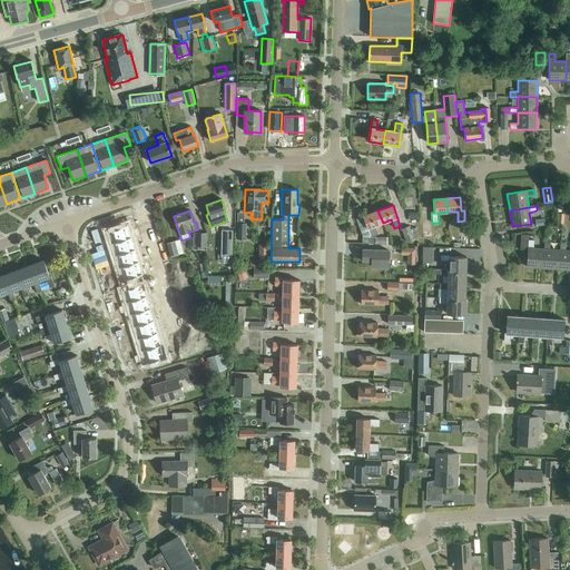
[(383,223),(377,210),(363,216),(371,237),(377,235),(374,226),(383,223)]
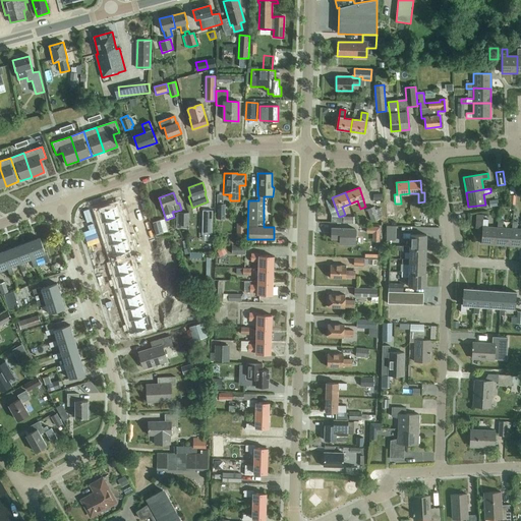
[(223,194),(217,194),(217,205),(216,205),(216,219),(225,219),(225,205),(223,205),(223,194)]
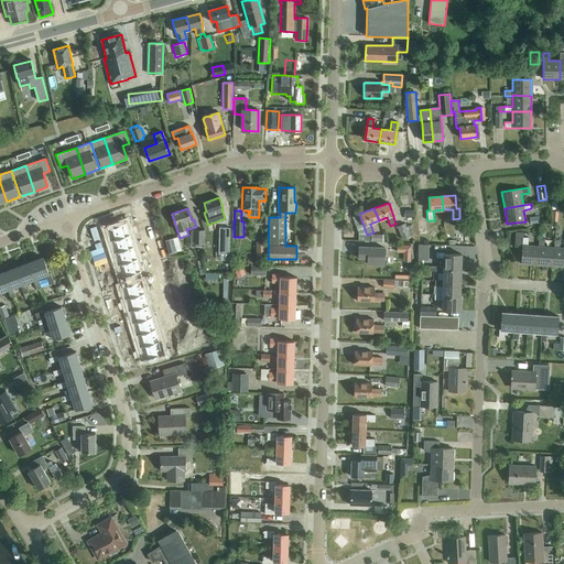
[(109,241),(130,236),(126,223),(106,229),(109,241)]
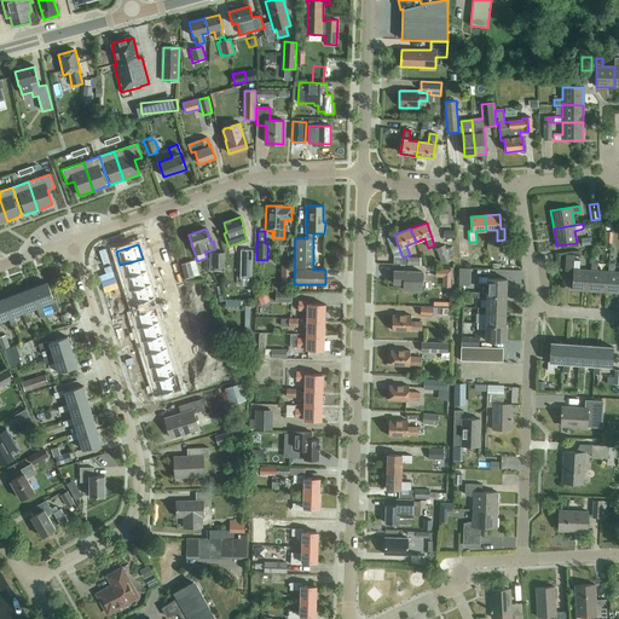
[(437,249),(441,264),(450,260),(450,258),(455,256),(451,247),(446,249),(445,246),(437,249)]
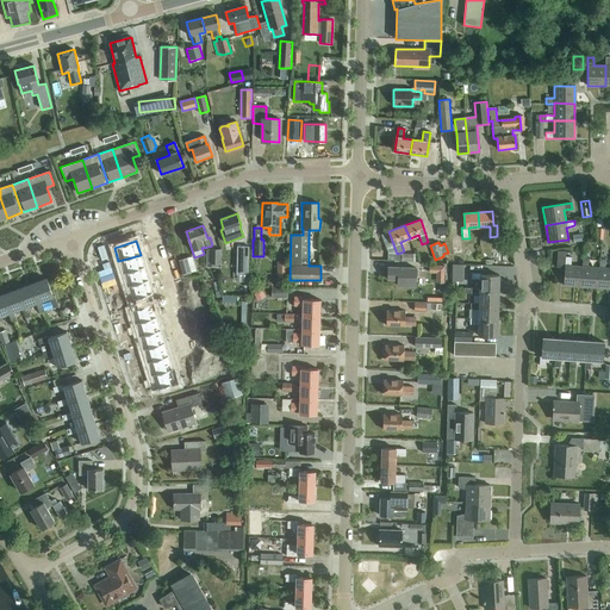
[(236,243),(236,255),(240,255),(240,262),(247,262),(247,256),(248,256),(249,244),(236,243)]
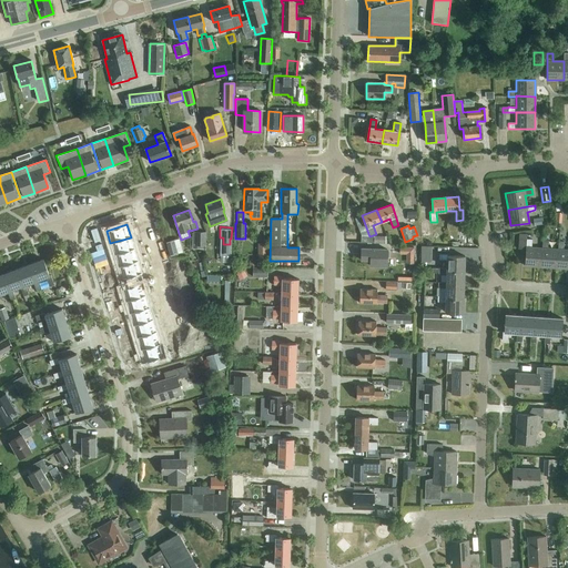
[(205,246),(205,232),(195,232),(193,232),(192,249),(205,250),(205,246)]
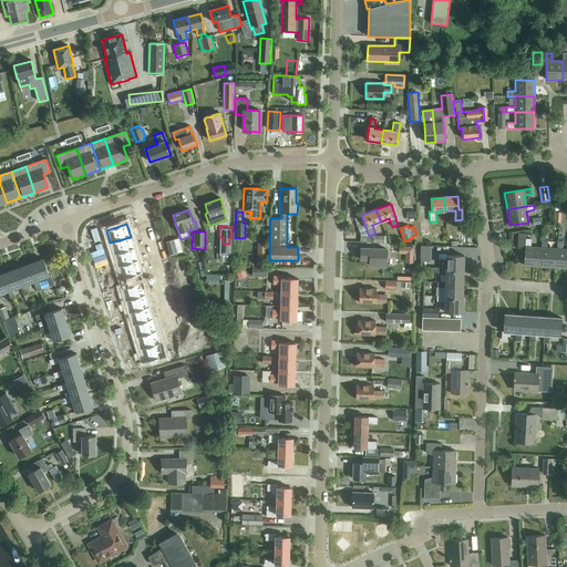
[(131,237),(110,243),(114,255),(134,249),(131,237)]
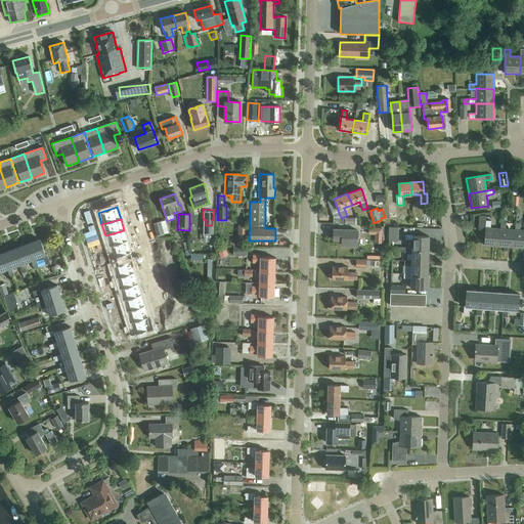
[(164,234),(160,221),(153,223),(157,236),(164,234)]
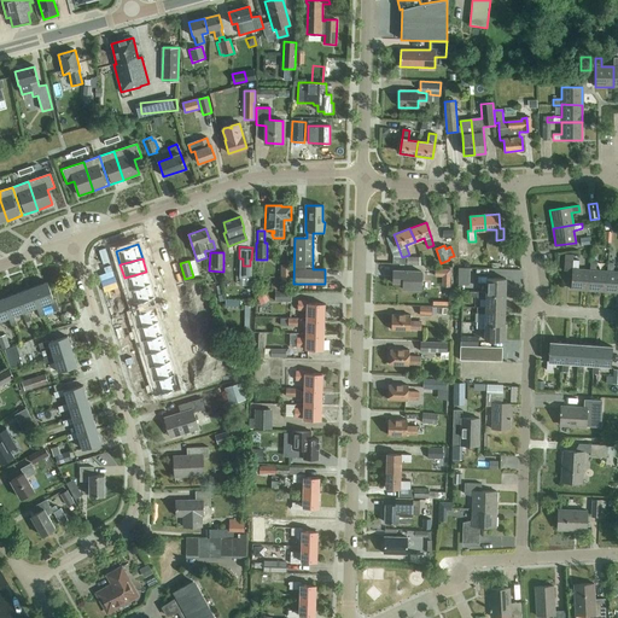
[(590,270),(578,269),(578,261),(573,261),(572,272),(571,290),(589,291),(590,270)]
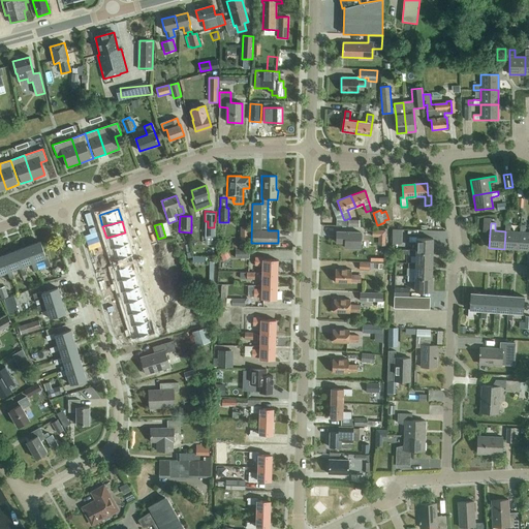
[(505,231),(504,249),(519,250),(520,232),(509,231),(510,224),(505,224),(505,231)]
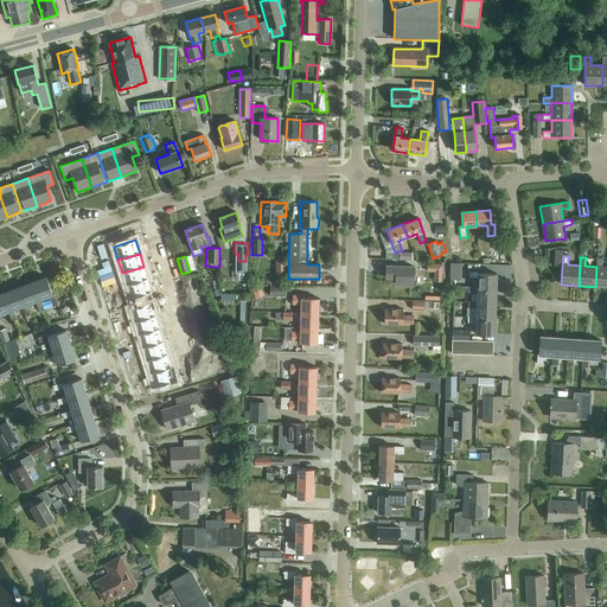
[(606,287),(606,267),(602,267),(602,259),(596,259),(596,267),(595,287),(606,287)]
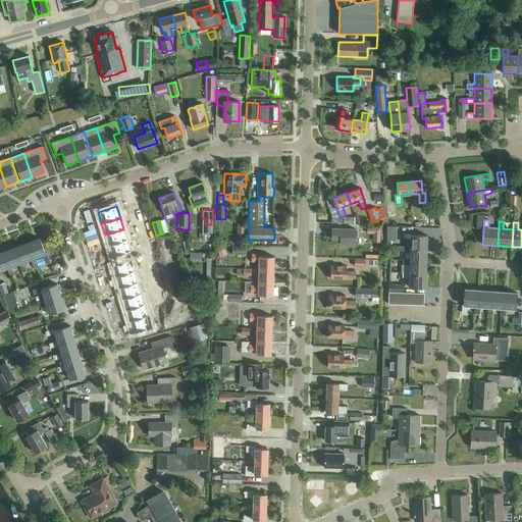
[(383,241),(383,225),(370,225),(370,232),(376,232),(375,241),(383,241)]
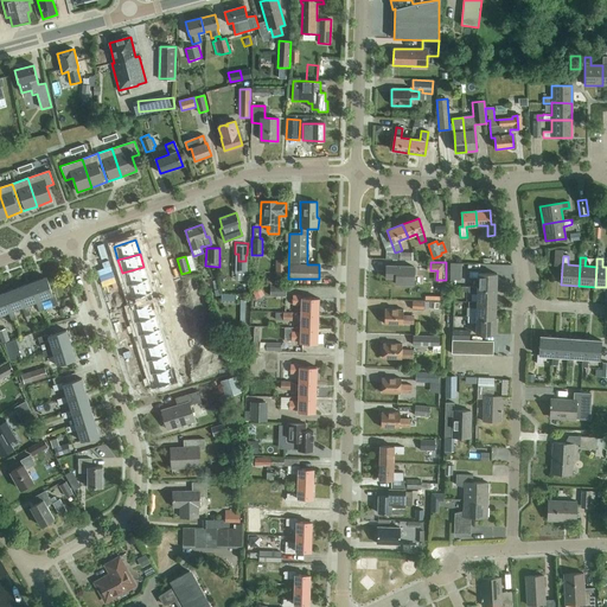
[(385,266),(385,278),(396,279),(396,285),(413,285),(414,267),(406,267),(406,266),(385,266)]
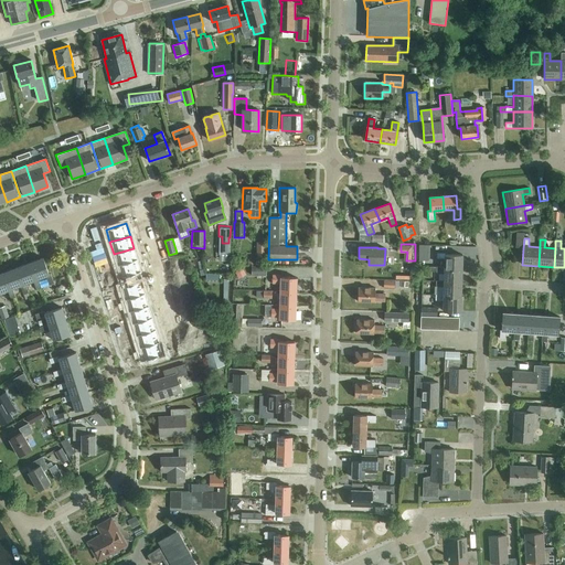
[(134,248),(114,254),(117,266),(137,260),(134,248)]
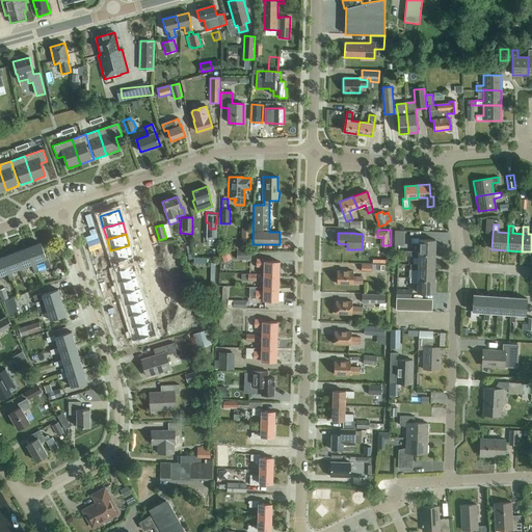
[(145,235),(137,237),(141,247),(149,244),(145,235)]
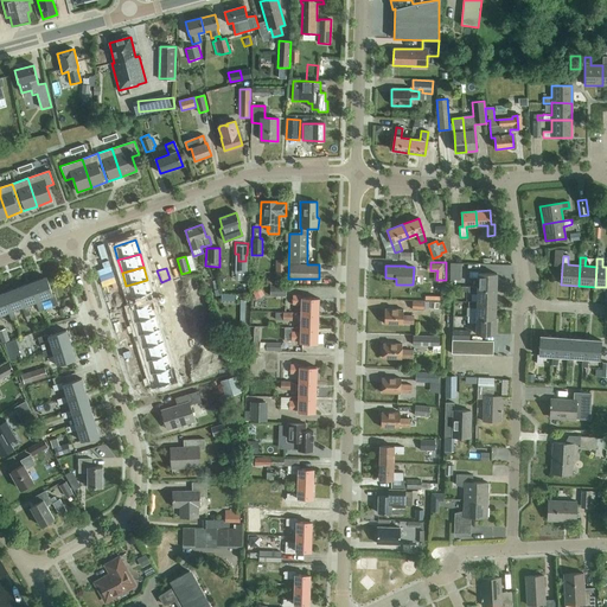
[(477,288),(496,289),(497,274),(478,274),(478,272),(470,272),(468,278),(478,279),(477,287),(477,288)]
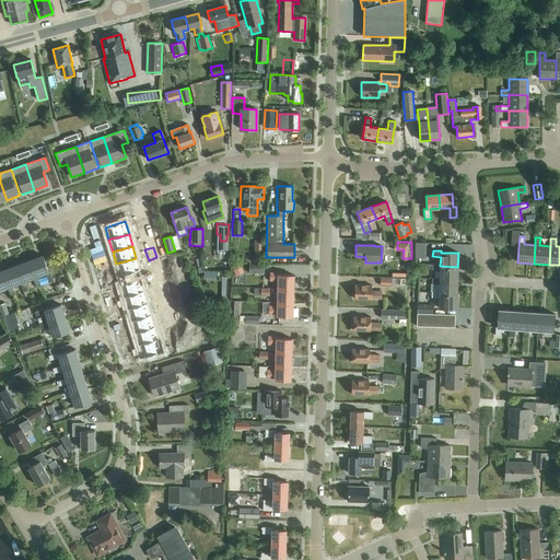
[(36,278),(37,277),(45,273),(48,283),(54,281),(50,271),(48,272),(43,256),(30,260),(36,278)]
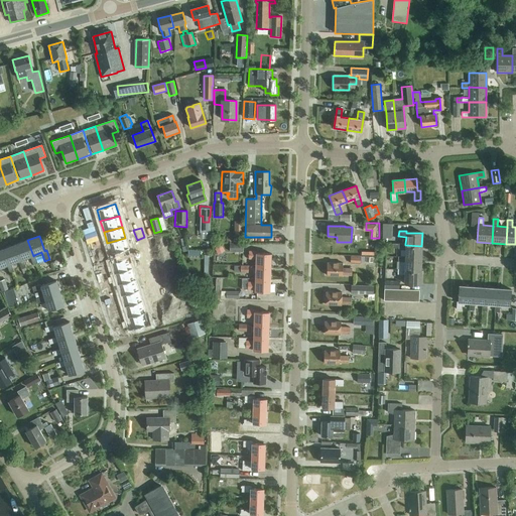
[(107,243),(110,255),(129,249),(125,238),(107,243)]
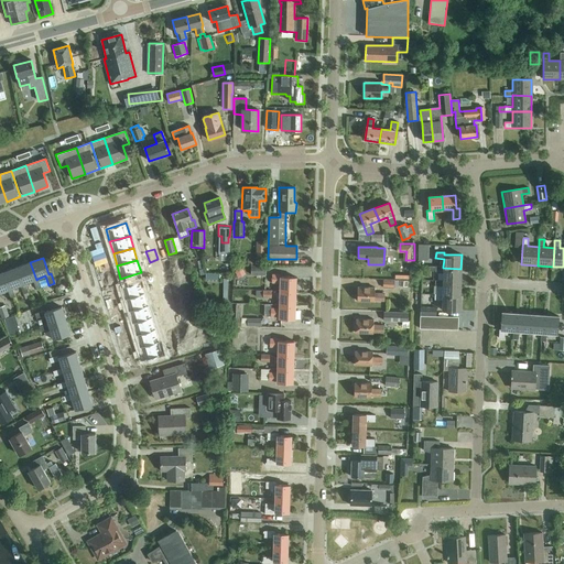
[(36,280),(30,262),(17,268),(23,284),(25,283),(33,281),(36,290),(41,288),(38,279),(36,280)]
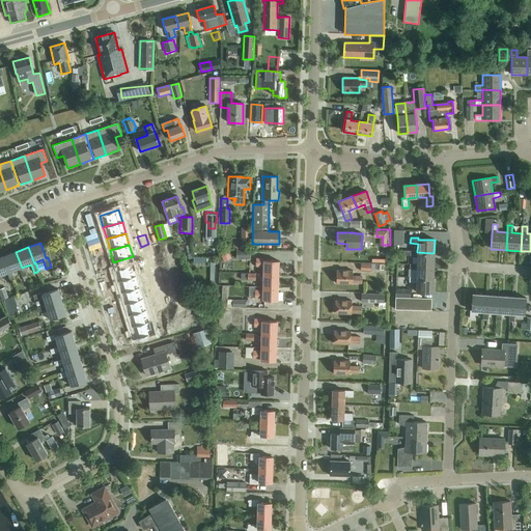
[(156,248),(142,251),(143,257),(157,254),(156,248)]
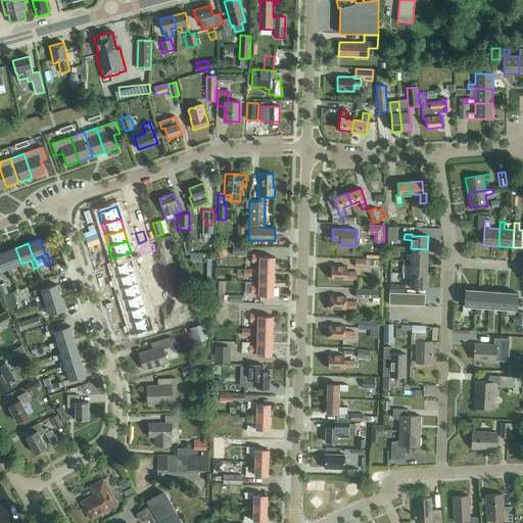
[(233,255),(246,255),(246,246),(233,246),(233,255)]
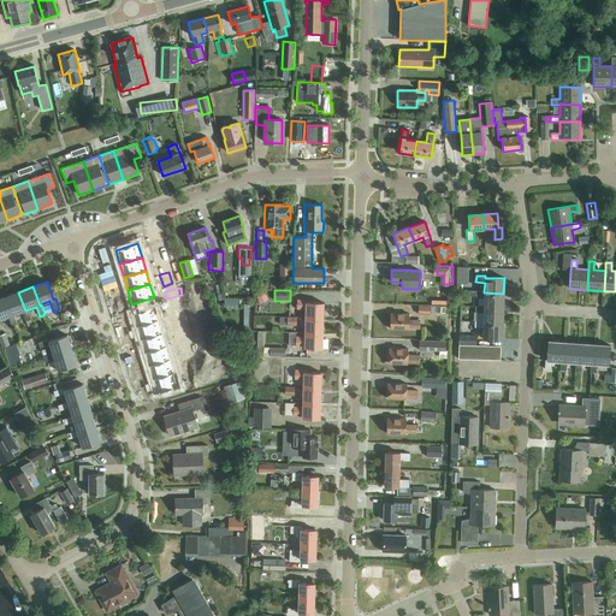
[(475,291),(468,291),(468,296),(475,296),(475,297),(484,297),(484,307),(484,308),(503,309),(503,294),(484,292),(484,291),(475,291)]
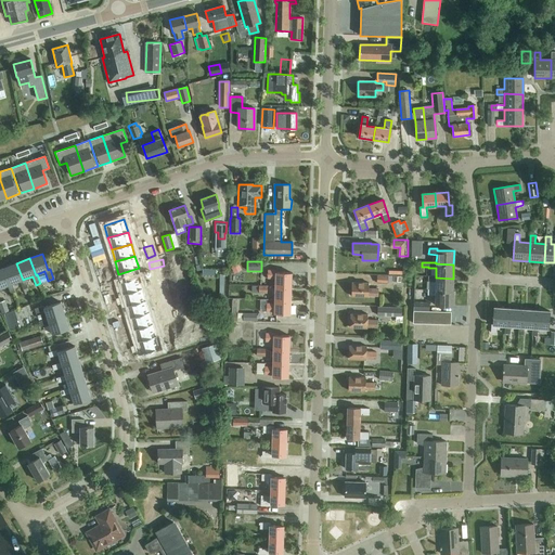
[(23,280),(16,263),(3,268),(10,284),(12,283),(20,281),(23,289),(28,287),(25,279),(23,280)]
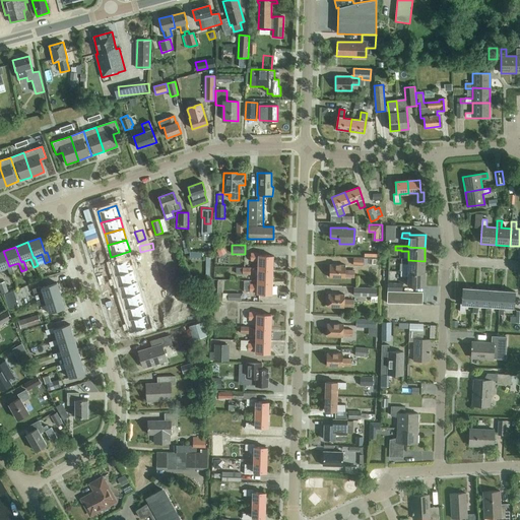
[(9,266),(3,251),(0,252),(0,269),(6,267),(10,275),(14,274),(11,265),(9,266)]
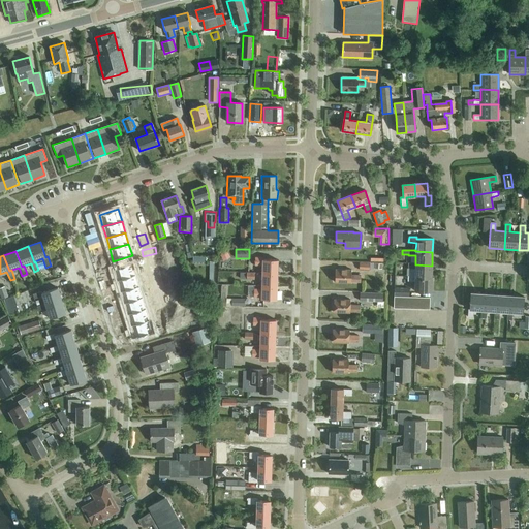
[(262,273),(277,273),(277,260),(262,259),(262,257),(255,257),(254,266),(262,266),(262,273)]
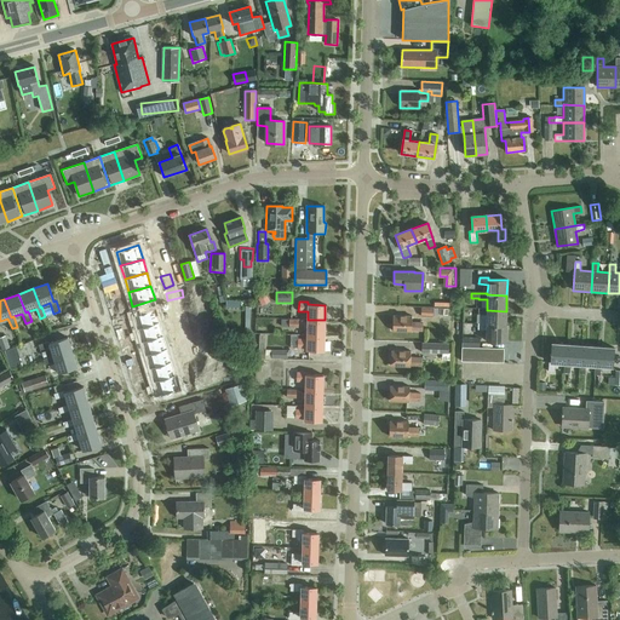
[(172,315),(182,314),(181,305),(171,305),(172,315)]
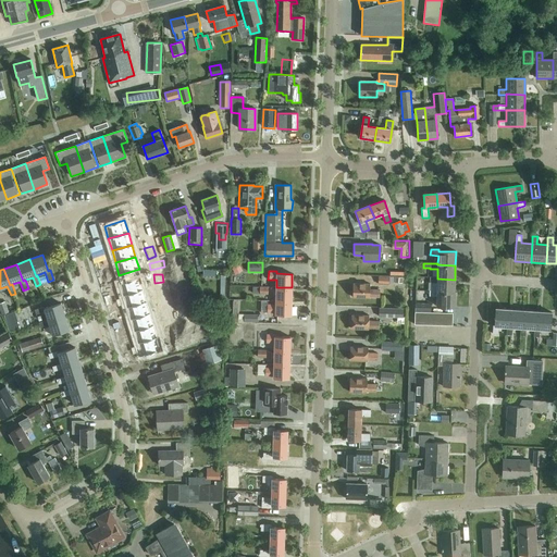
[(378,285),(390,285),(394,285),(394,283),(394,279),(390,279),(390,276),(379,276),(378,285)]
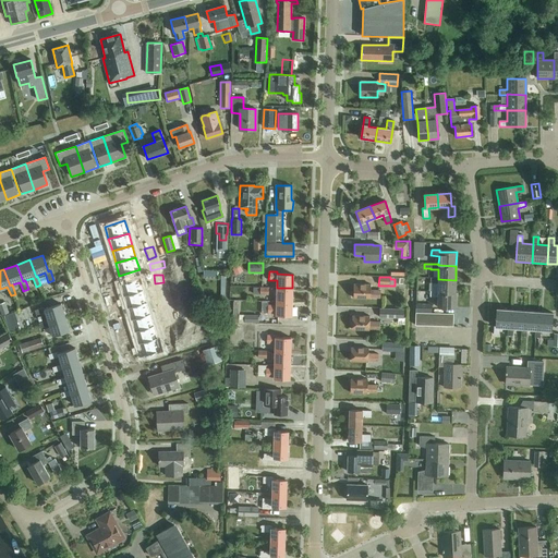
[(438,279),(438,278),(431,278),(431,283),(438,283),(438,291),(437,293),(456,294),(456,280),(438,279)]
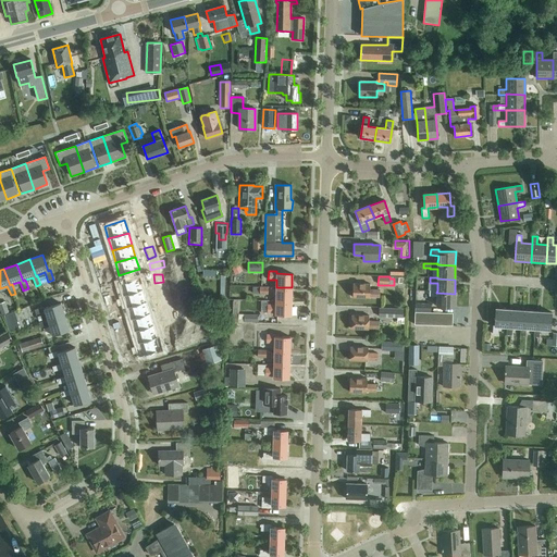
[(119,284),(122,296),(143,291),(138,279),(119,284)]
